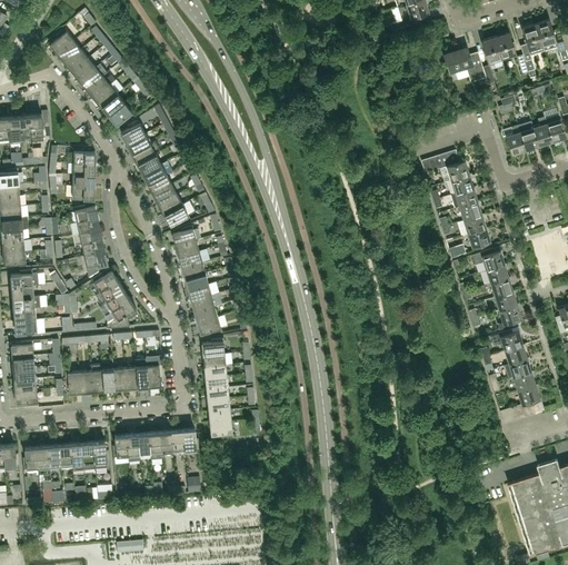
[(395,0),(399,10),(426,1),(425,0),(395,0)]
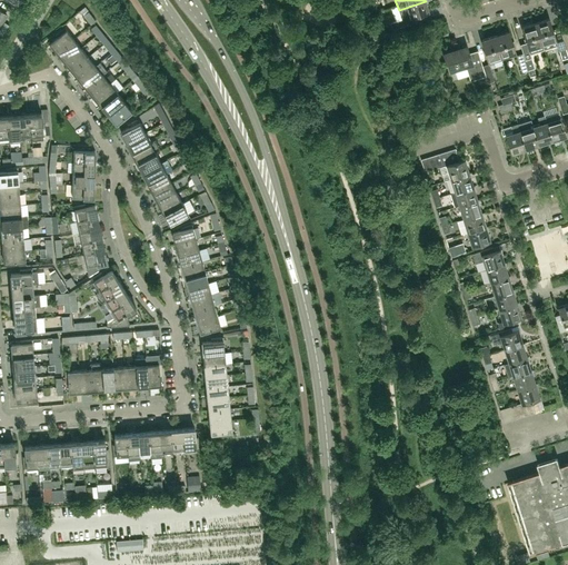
[(426,1),(399,10),(402,23),(391,27),(394,33),(408,29),(409,29),(408,22),(430,16),(426,1)]
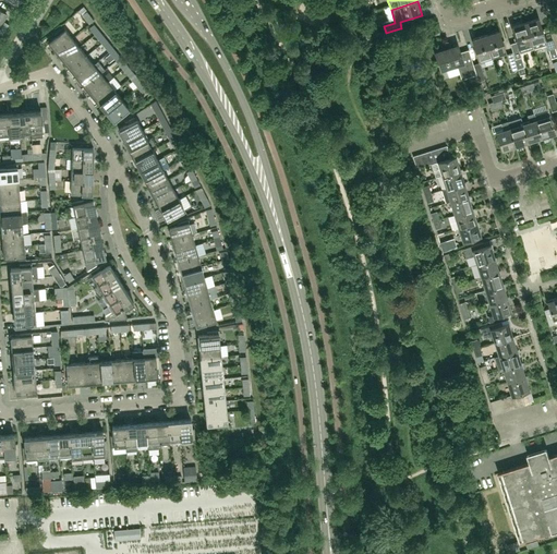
[(95,24),(87,15),(83,20),(91,28),(95,24)]
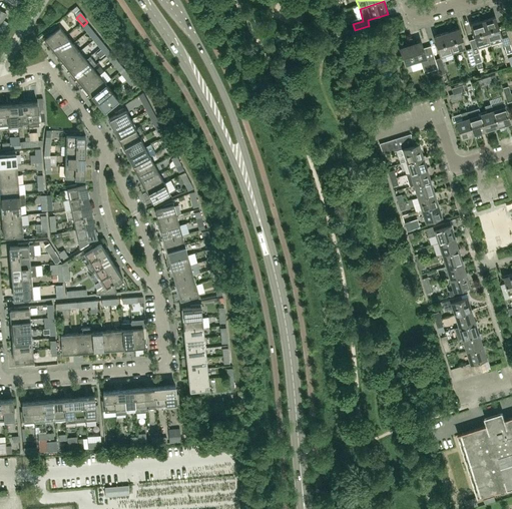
[(511,51),(508,40),(504,29),(499,31),(496,21),(483,25),(489,44),(491,48),(503,45),(507,58),(511,56),(511,51)]
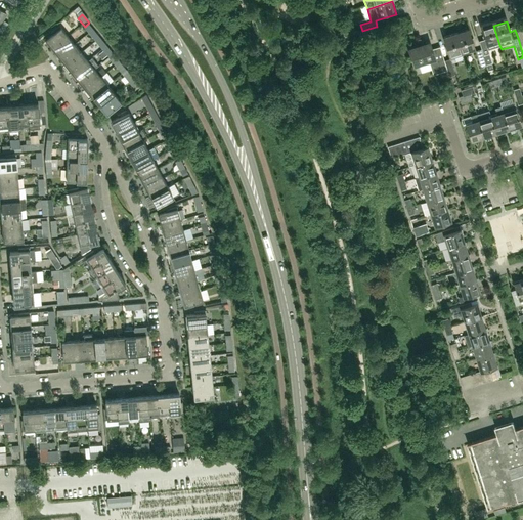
[(5,25),(0,31),(0,36),(2,37),(9,27),(5,25)]
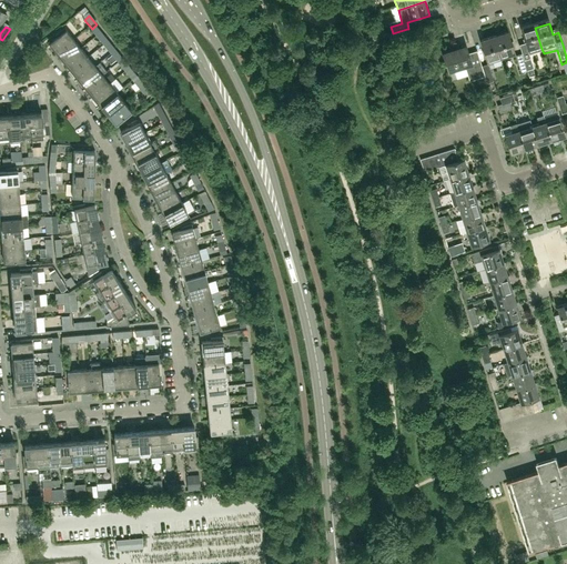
[(542,49),(535,28),(522,32),(528,53),(542,49)]
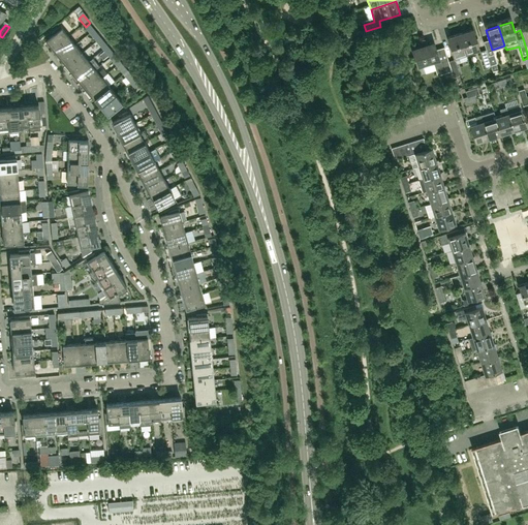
[(90,36),(95,33),(90,27),(86,30),(87,32),(90,36)]
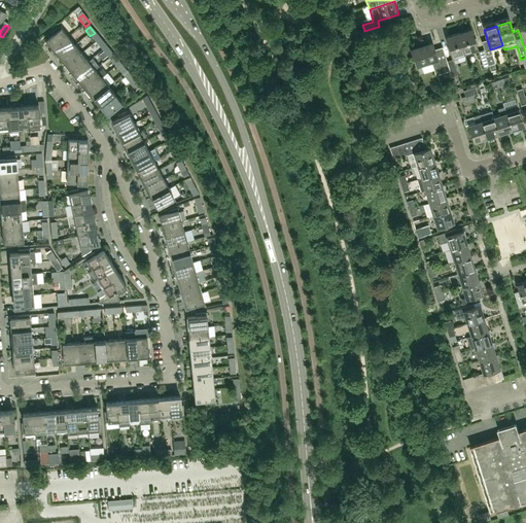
[(54,53),(69,40),(61,29),(51,36),(54,38),(47,44),(54,53)]
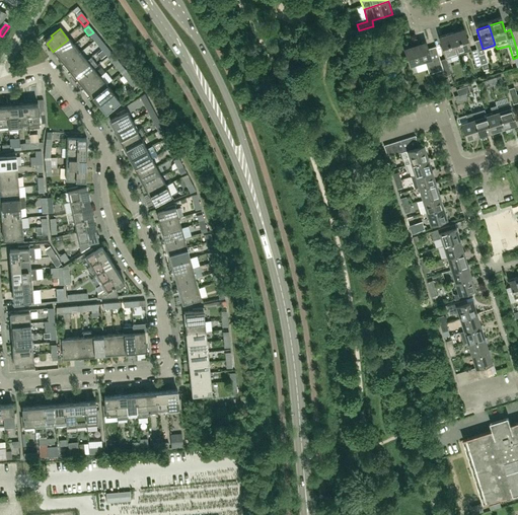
[(97,38),(93,32),(88,35),(92,41),(97,38)]
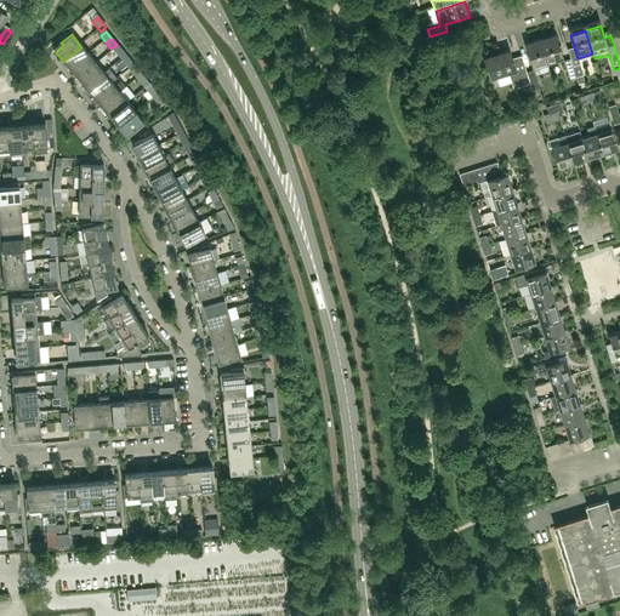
[(563,62),(556,39),(541,44),(549,67),(563,62)]
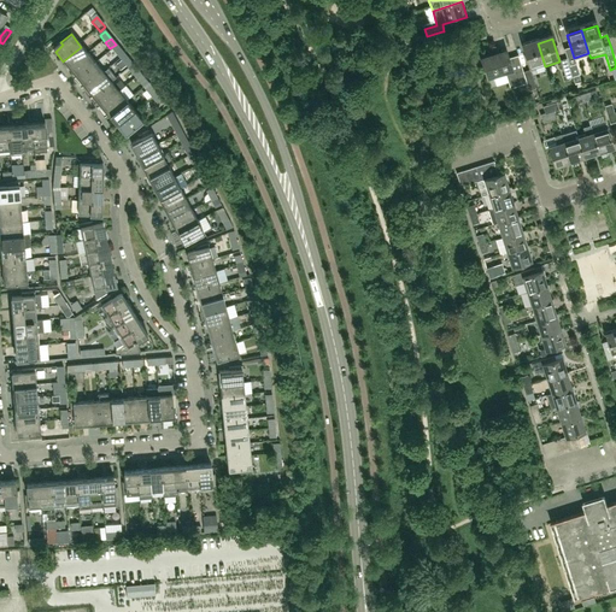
[(545,66),(538,43),(523,48),(531,71),(545,66)]
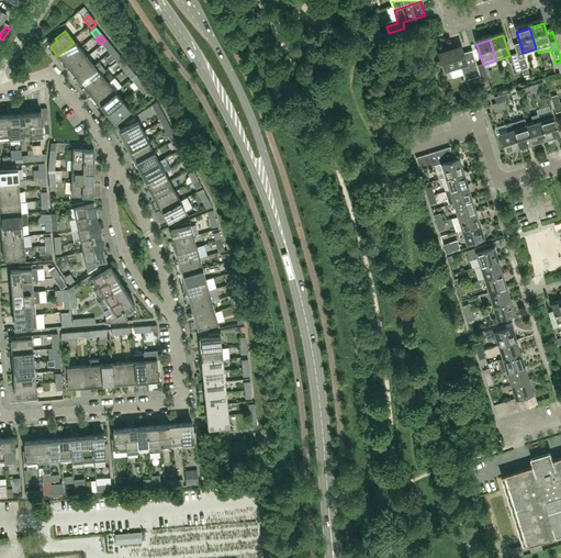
[(65,65),(81,52),(74,43),(57,56),(65,65)]
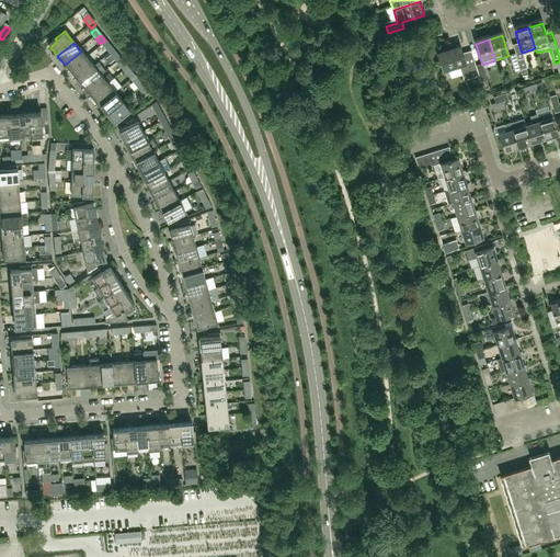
[(115,53),(111,47),(106,52),(111,56),(115,53)]
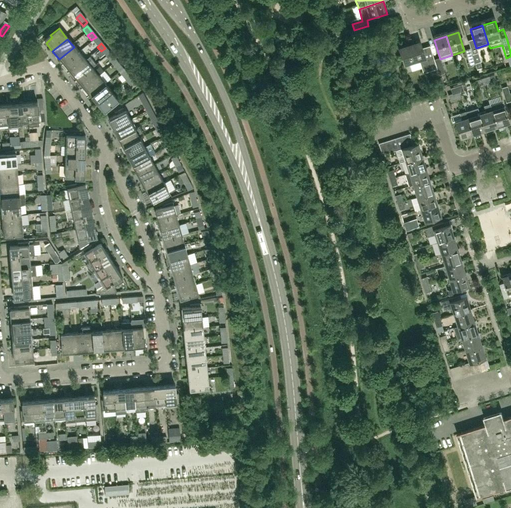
[(440,78),(435,63),(431,50),(423,52),(420,45),(400,51),(399,51),(405,69),(413,66),(414,69),(421,67),(424,77),(436,73),(437,79),(440,78)]
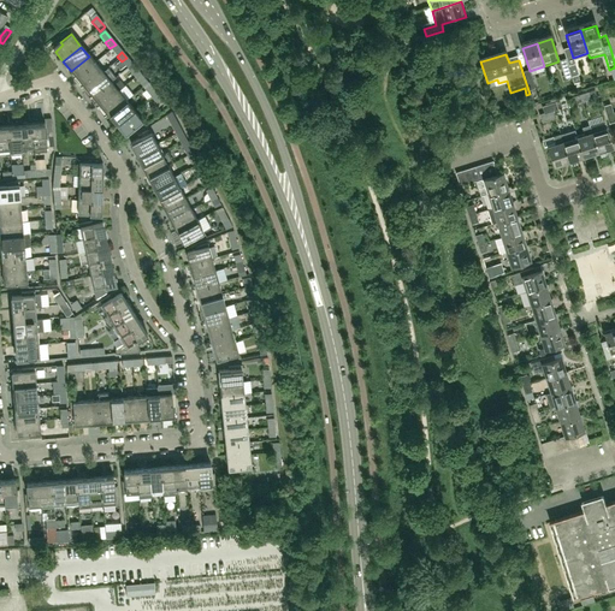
[(78,81),(96,66),(89,57),(71,71),(78,81)]
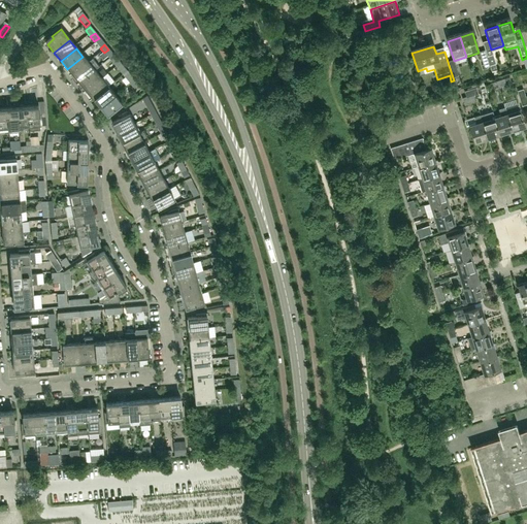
[(112,55),(108,50),(104,53),(107,58),(112,55)]
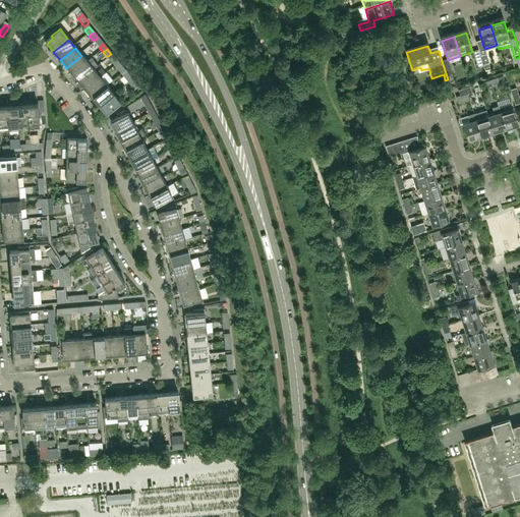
[(490,66),(485,51),(479,53),(484,68),(490,66)]
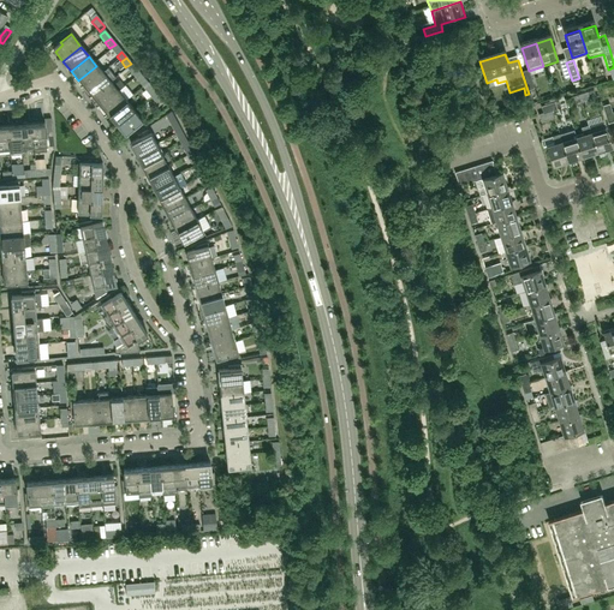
[(572,81),(566,63),(559,65),(565,83),(572,81)]
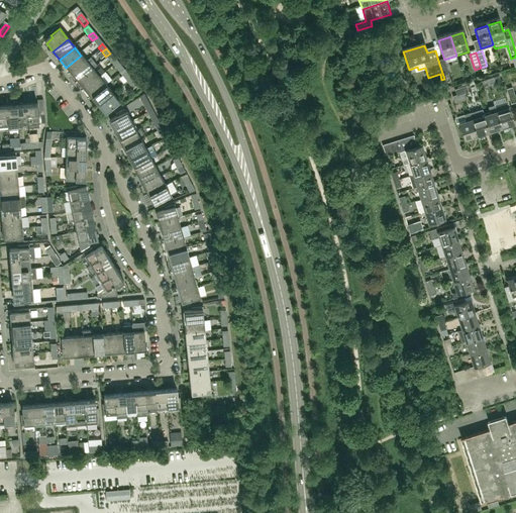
[(73,76),(88,63),(81,56),(66,68),(73,76)]
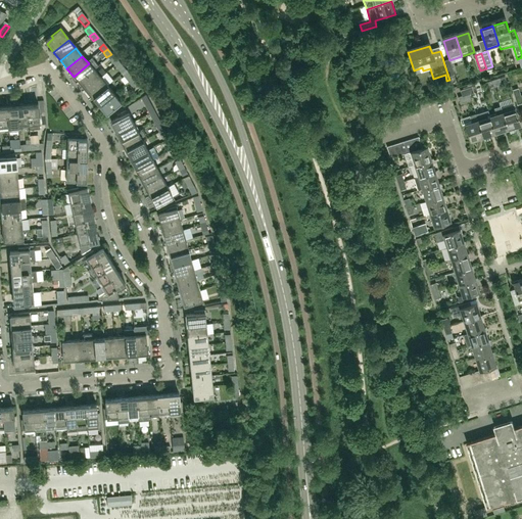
[(121,65),(116,60),(112,63),(115,68),(121,65)]
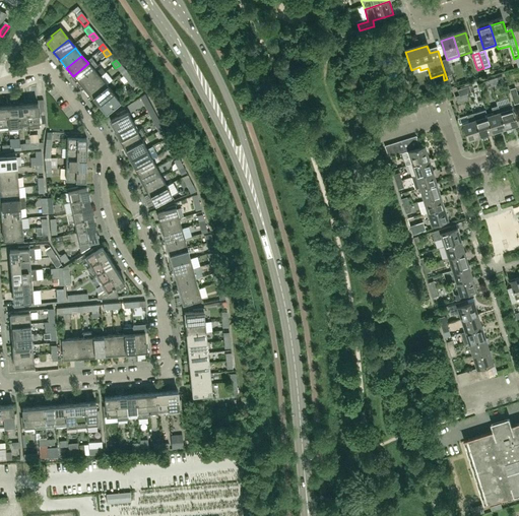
[(452,78),(447,62),(442,64),(447,79),(452,78)]
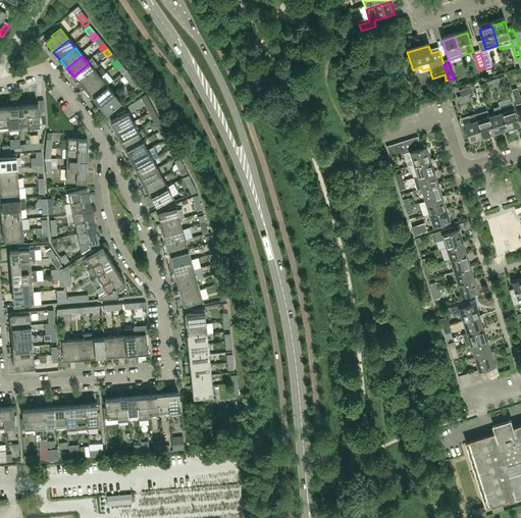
[(80,85),(95,71),(89,63),(73,76),(80,85)]
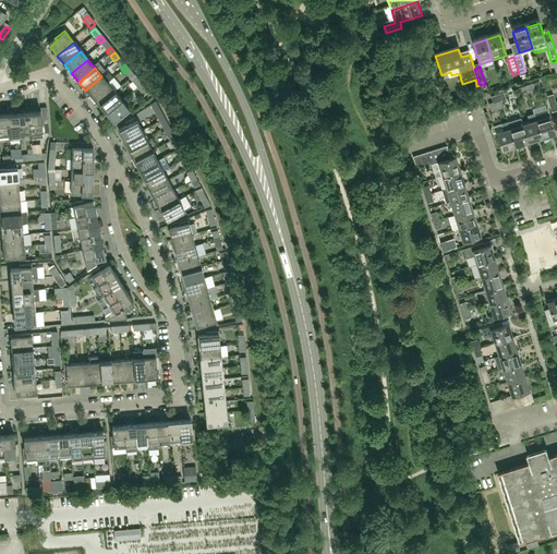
[(133,74),(129,70),(123,73),(128,79),(133,74)]
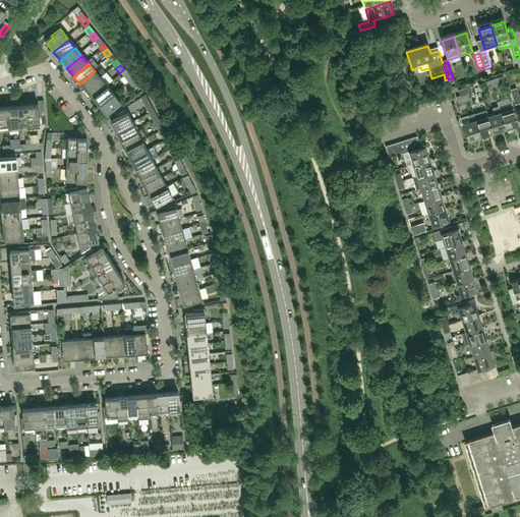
[(87,93),(102,79),(95,71),(79,84),(87,93)]
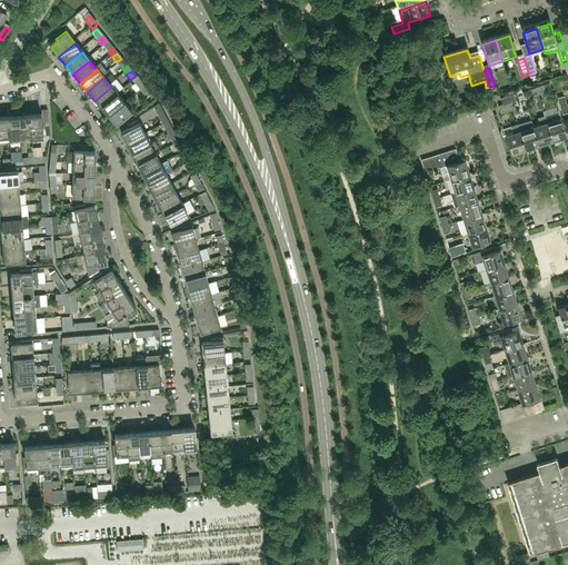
[(140,92),(146,88),(140,81),(135,86),(137,87),(140,92)]
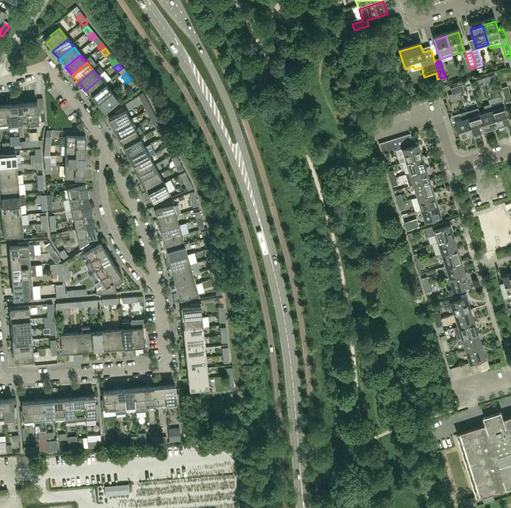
[(91,98),(106,86),(100,78),(85,91),(91,98)]
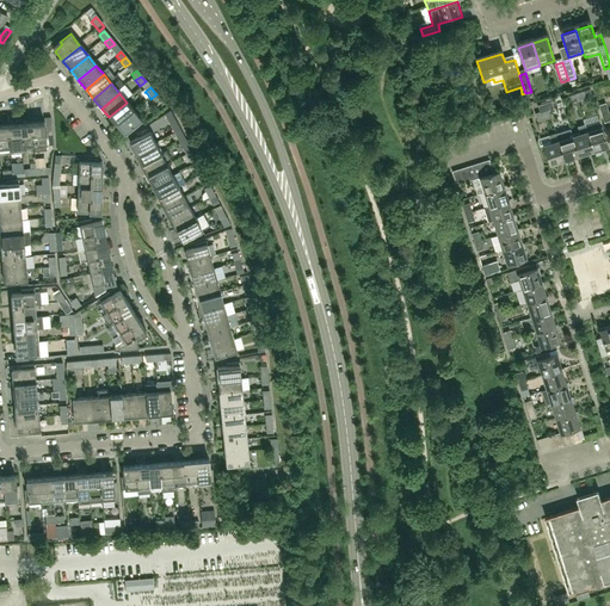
[(160,100),(156,94),(151,99),(155,105),(160,100)]
